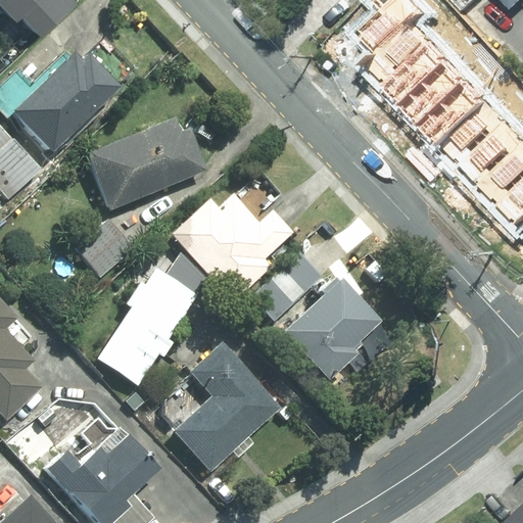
[(0,0),(0,1),(8,9),(11,6),(31,26),(57,0),(0,0)]
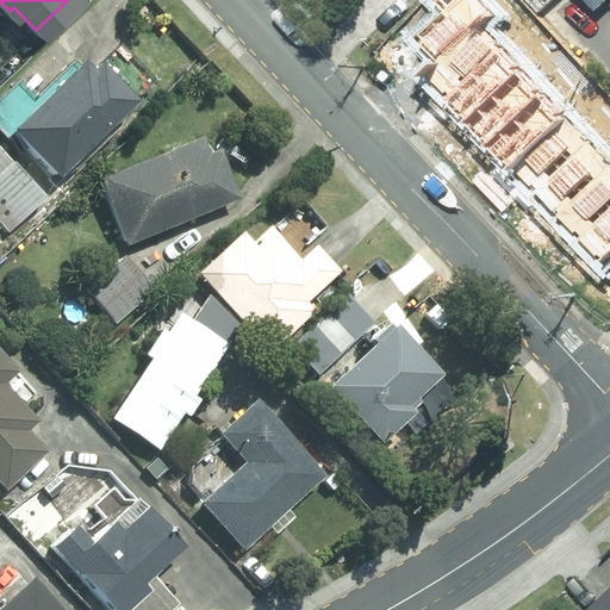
[(489,0),(440,0),(410,30),(434,54),(486,2),(489,0)]
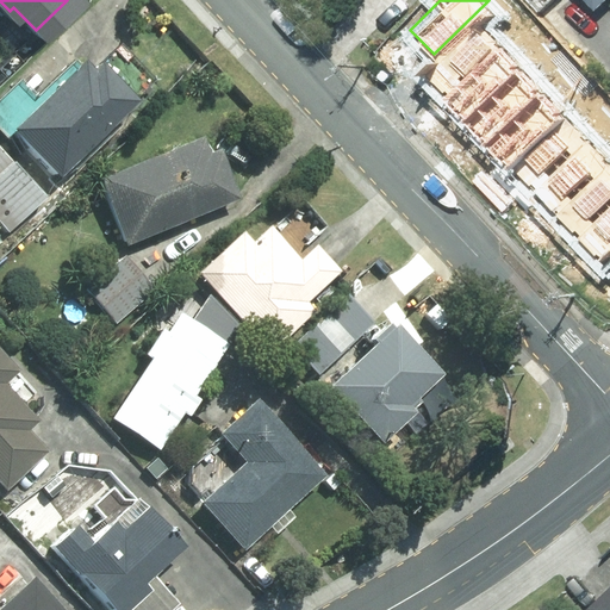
[(510,27),(486,2),(434,54),(424,63),(448,87),(483,53),(510,27)]
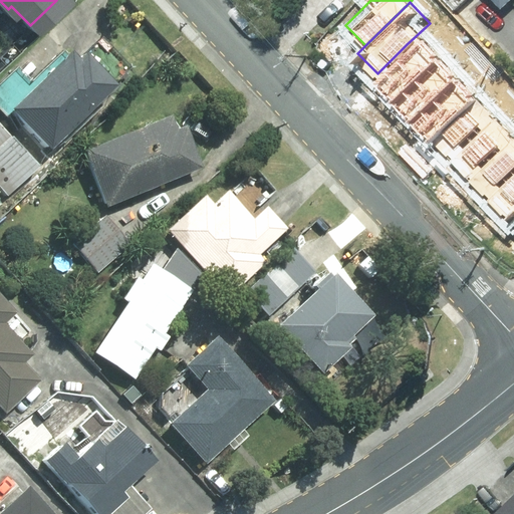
[(450,43),(430,23),(407,44),(377,73),(398,93),(450,43)]
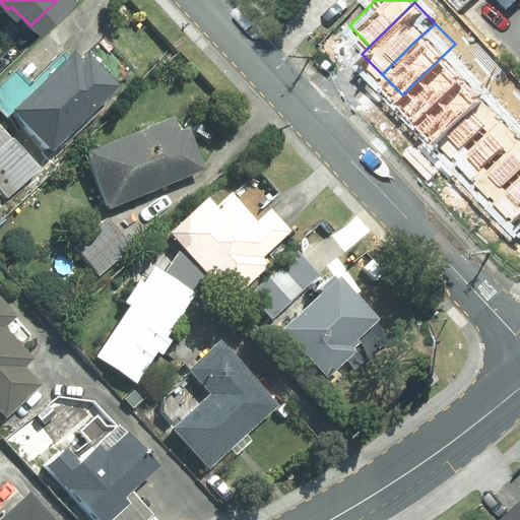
[(475,65),(455,44),(402,94),(423,116),(475,65)]
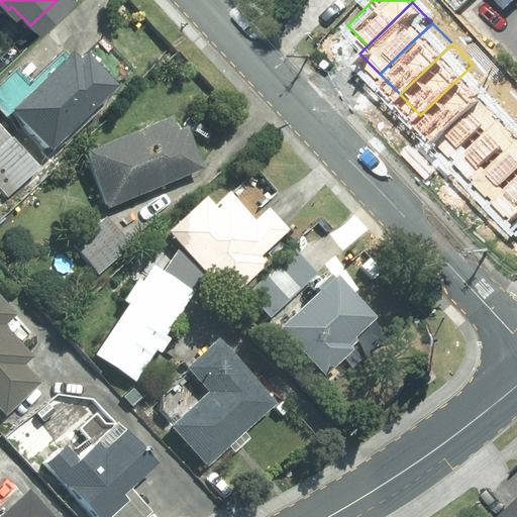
[(65,48),(5,106),(45,146),(108,84),(78,54),(74,58),(65,48)]
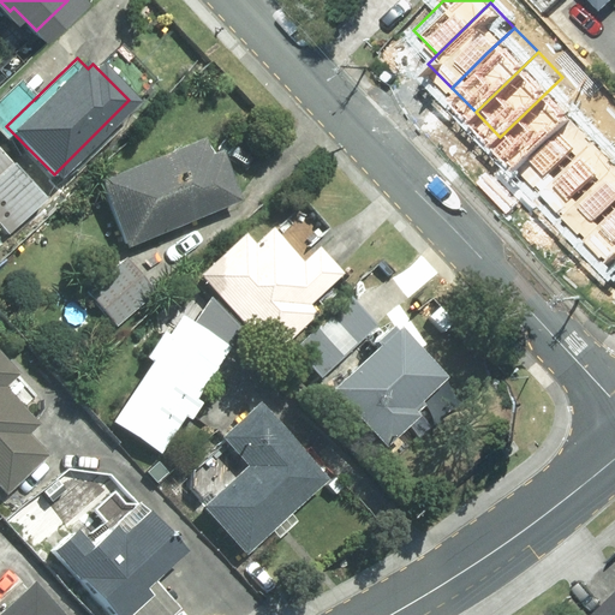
[(586,101),(562,77),(500,137),(524,162),(586,101)]
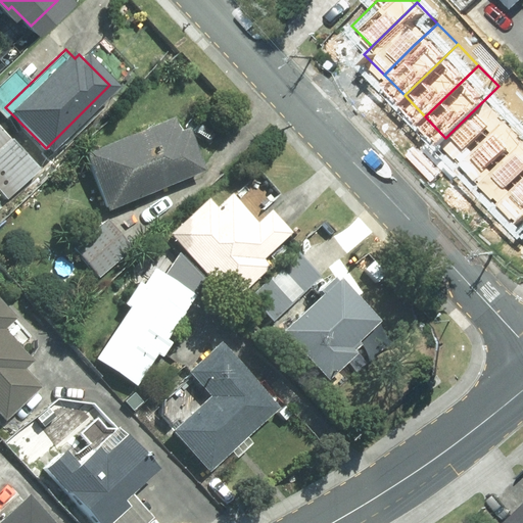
[(519,107),(498,86),(445,138),(466,158),(519,107)]
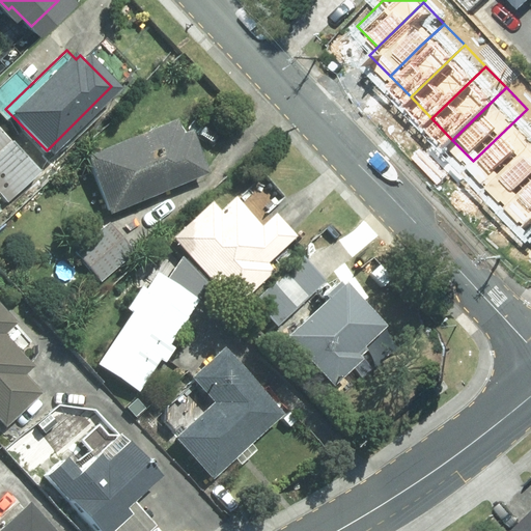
[(530,146),(530,112),(527,109),(473,161),(495,183),(530,146)]
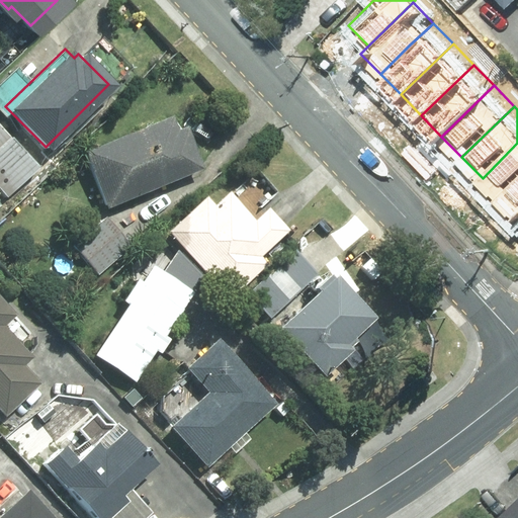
[(172,117),(87,152),(109,205),(202,168),(186,127),(177,131),(172,117)]
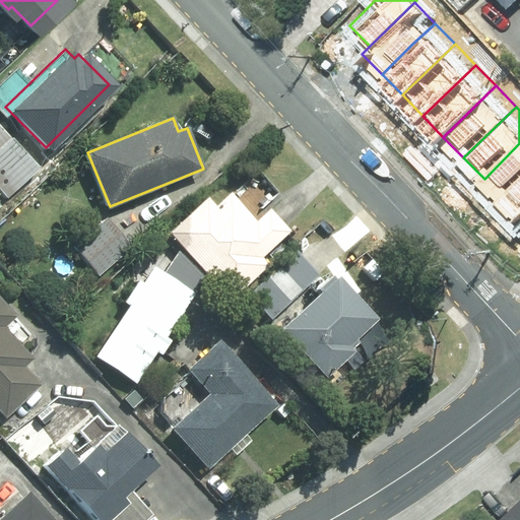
[(36,165),(0,128),(0,185),(7,192),(36,165)]
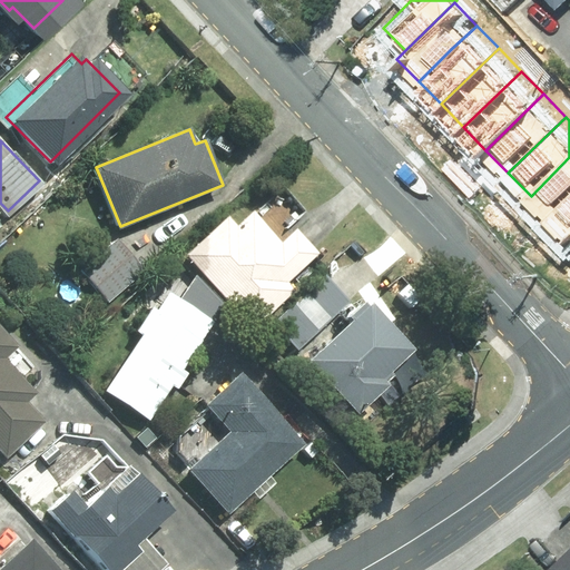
[(569,200),(569,157),(531,196),(553,218),(569,200)]
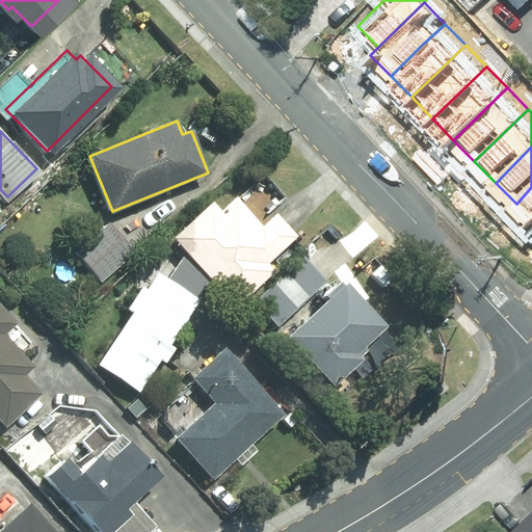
[(531,187),(516,204),(531,219),(531,187)]
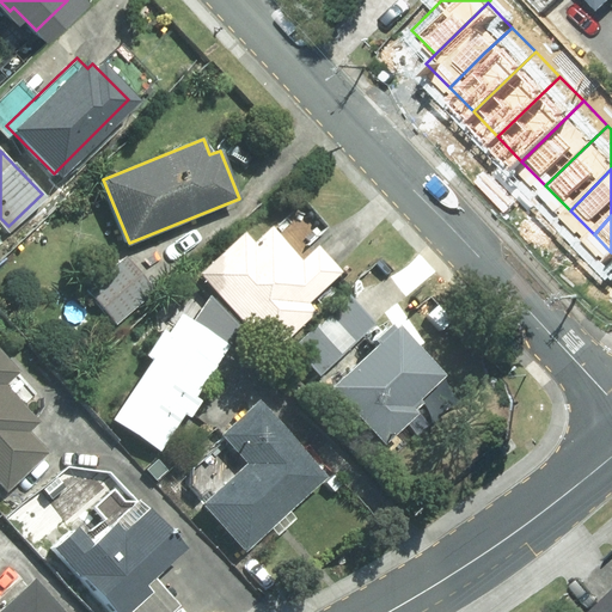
[(244,233),(201,274),(274,350),(317,311),(308,303),(341,271),(318,246),(303,261),(271,227),(254,244),(244,233)]
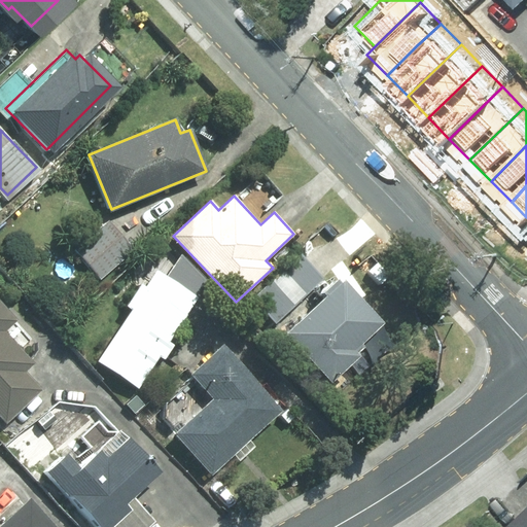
[(108,223),(76,250),(101,279),(133,251),(108,223)]
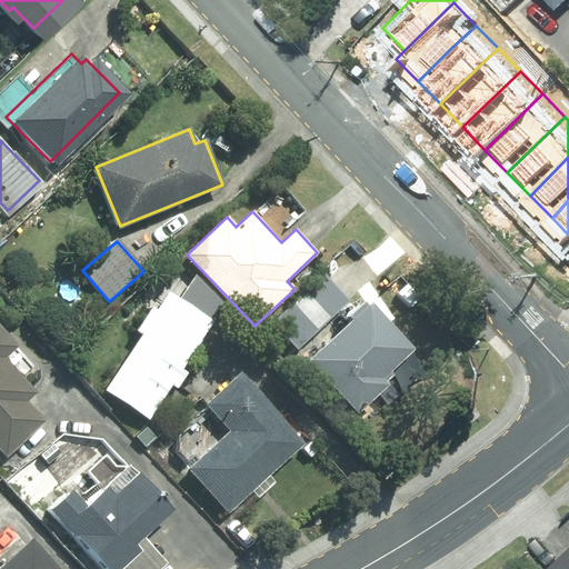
[(107,390),(148,417),(223,305),(193,273),(179,297),(169,290),(107,390)]
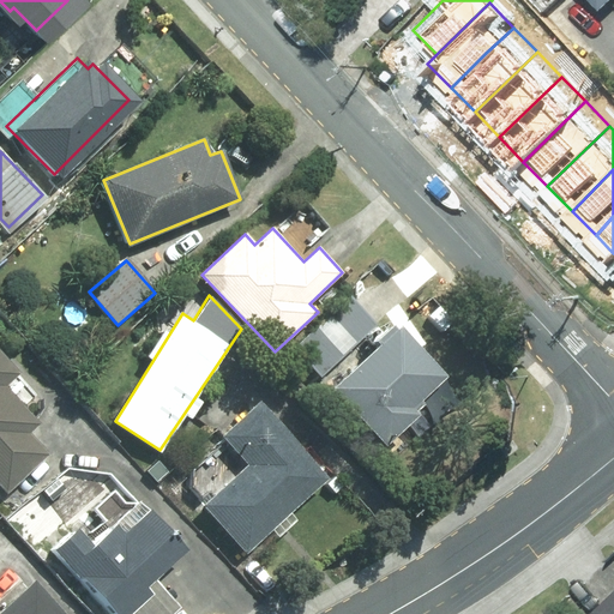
[(295,347),(321,375),(375,325),(349,296),(295,347)]
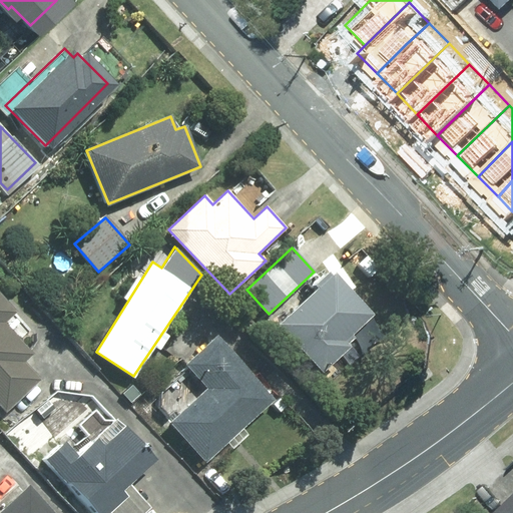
[(334,273),(278,325),(320,371),(347,346),(342,340),(371,314),(334,273)]
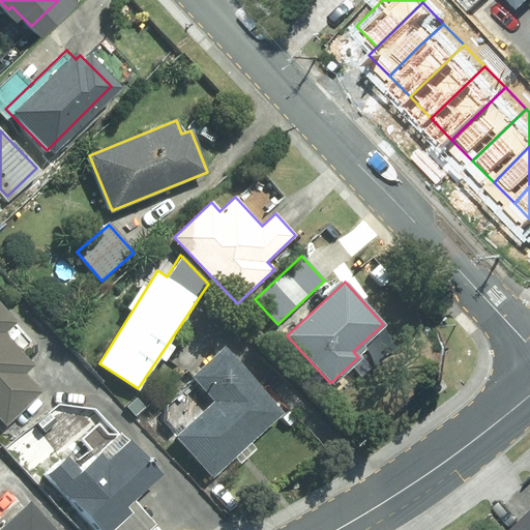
[(17,322),(0,303),(0,417),(5,423),(40,392),(23,374),(33,364),(4,333),(17,322)]
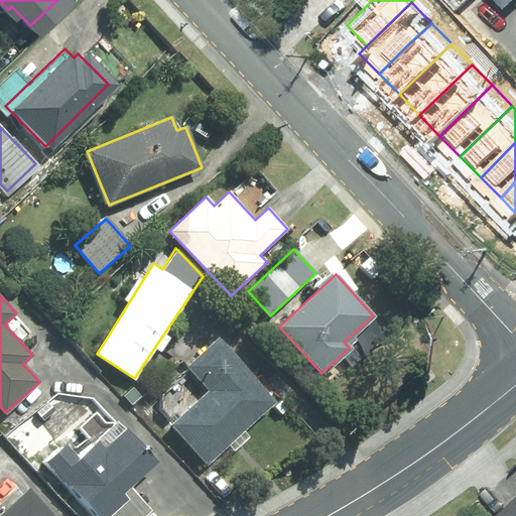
[(209,390),(170,424),(207,464),(275,402),(217,339),(186,366),(209,390)]
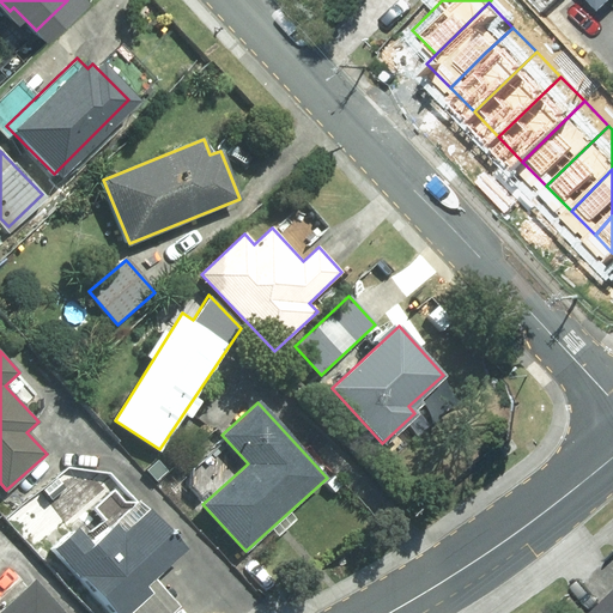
[(77,527),(54,548),(114,612),(129,612),(153,592),(147,586),(155,578),(186,548),(149,510),(132,525),(123,515),(93,544),(77,527)]
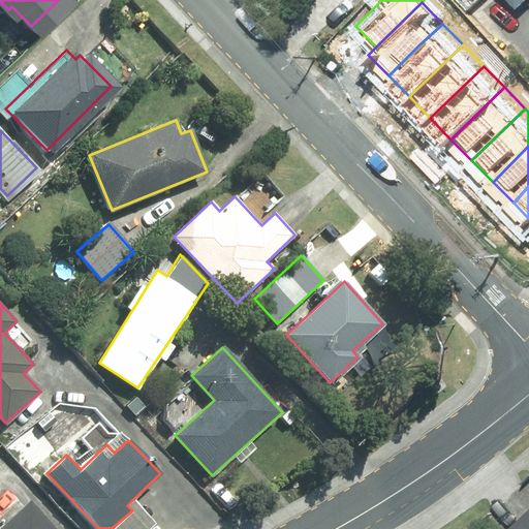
[(132,510),(112,528),(148,528),(155,523),(133,499),(127,505),(132,510)]
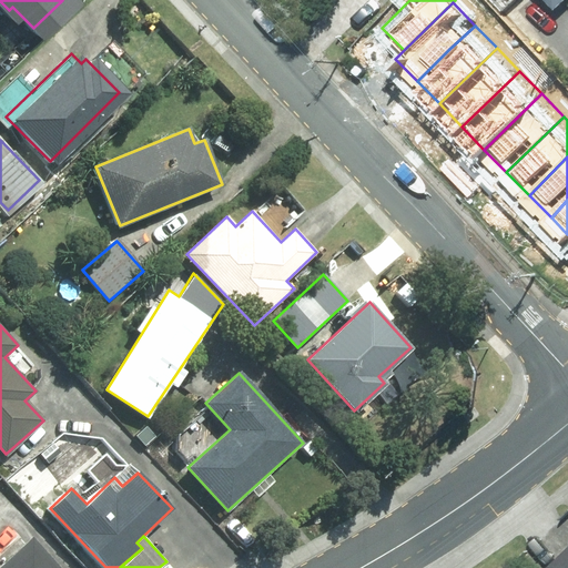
[(0,567),(59,567),(32,538),(0,567)]
